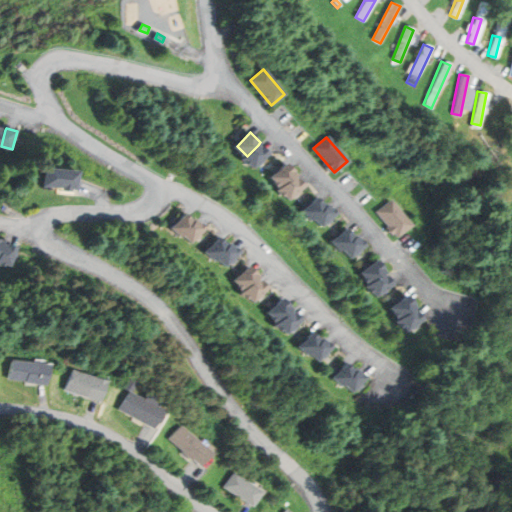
[(258,145),(247,156),(244,159),(250,164),(251,163),(256,167),(269,154),(262,146),(261,148),(258,145)]
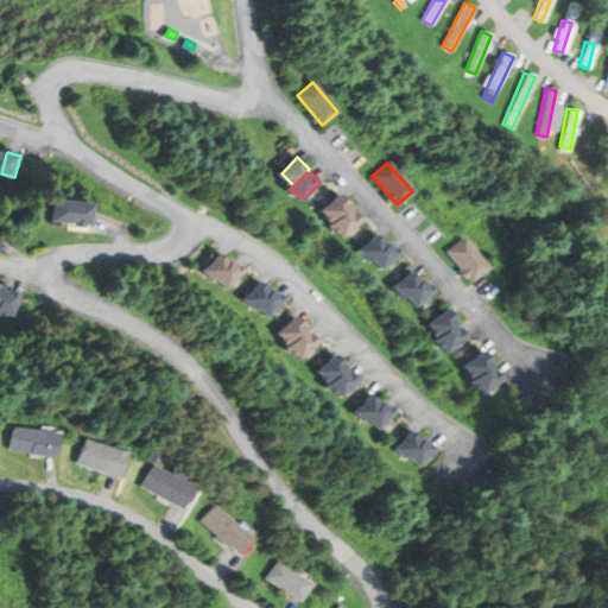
[(341,195),(324,210),(335,222),(349,210),(352,207),(341,195)]
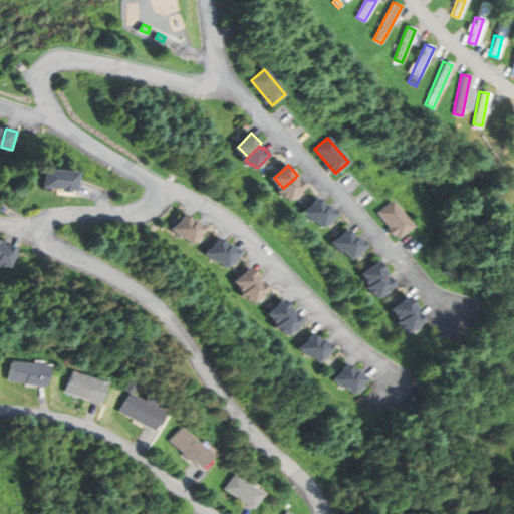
[(46,170),(44,186),(76,189),(78,173),(46,170)]
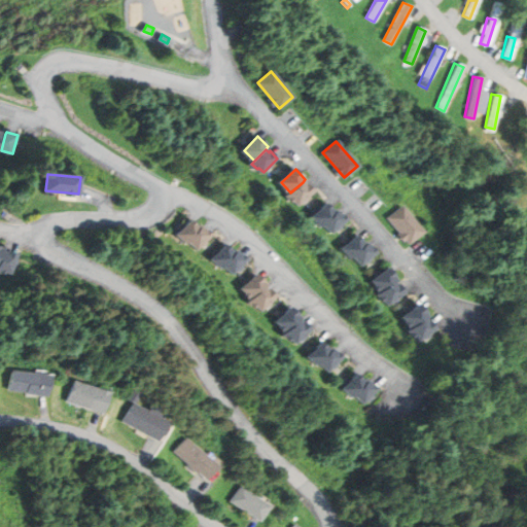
[(303,182),(290,192),(288,196),(293,201),(294,200),(300,205),(314,191),(307,184),(306,185),(303,182)]
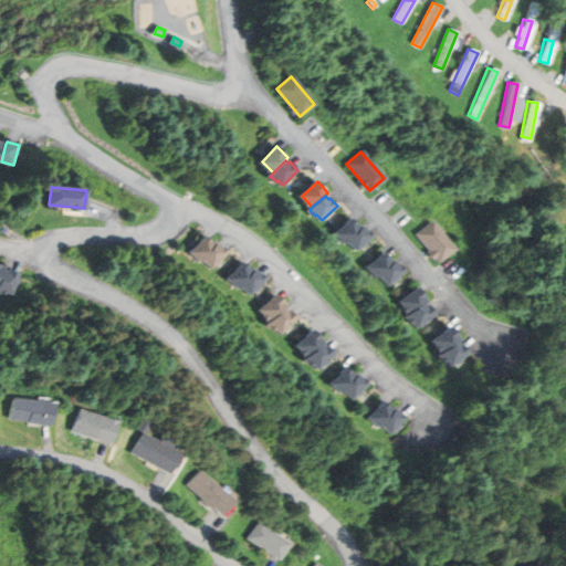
[(350,218),(336,232),(346,242),(347,241),(360,228),(350,218)]
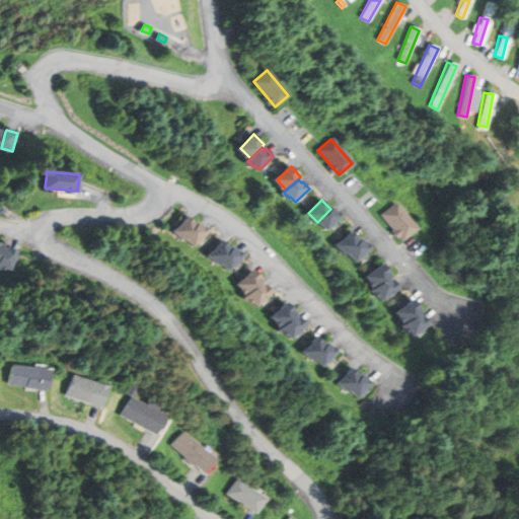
[(382,214),(403,239),(417,228),(395,203),(382,214)]
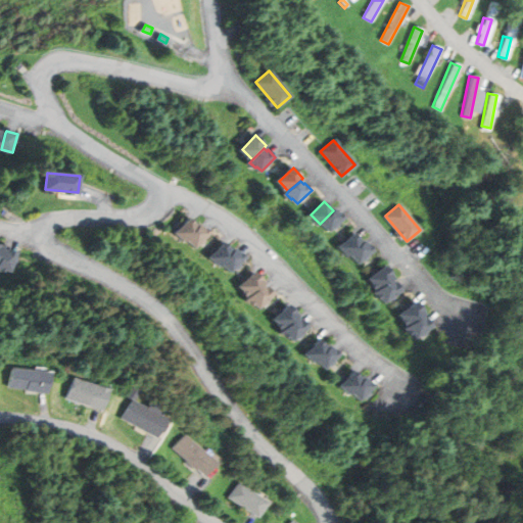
[(335,208),(333,210),(321,223),(330,231),(343,218),(335,208)]
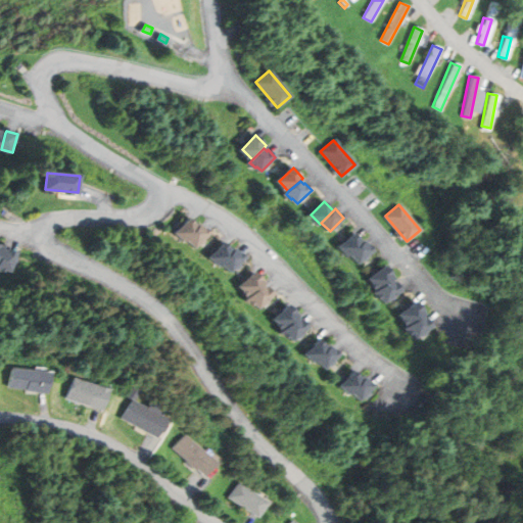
[(188,219),(176,232),(186,241),(187,240),(197,227),(188,219)]
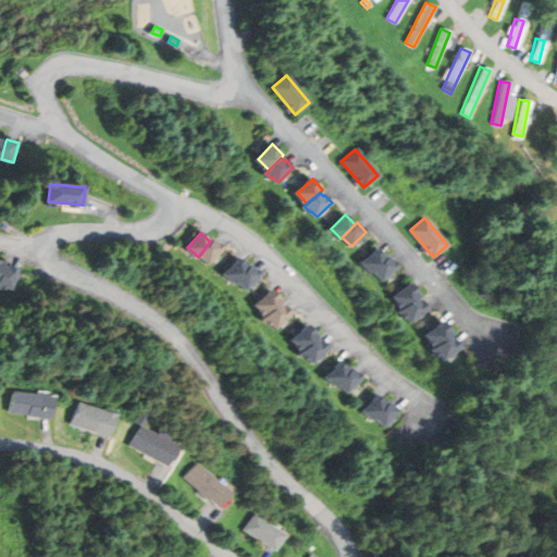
[(212,239),(210,242),(199,256),(208,263),(222,248),(212,239)]
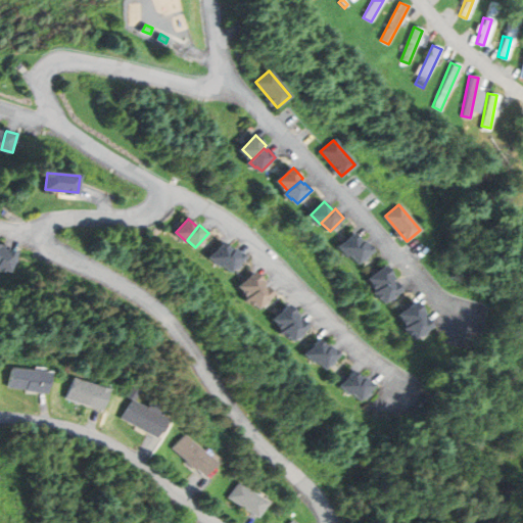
[(354,234),(341,246),(349,255),(350,254),(364,243),(354,234)]
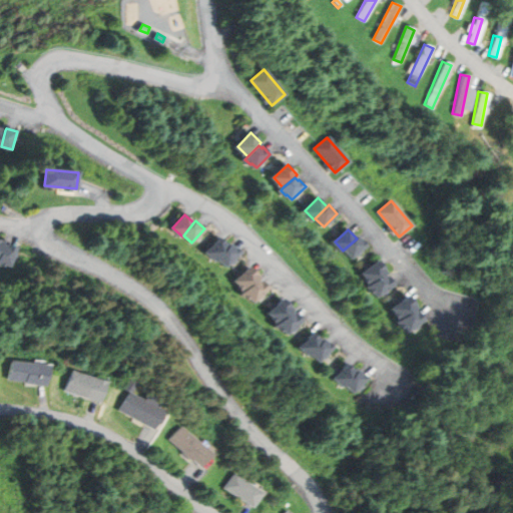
[(358,236),(357,238),(344,249),(352,259),(366,245),(358,236)]
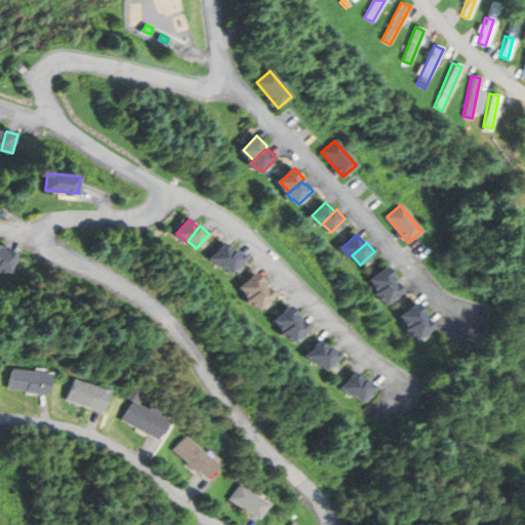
[(225,244),(212,257),(223,267),(224,266),(234,252),(225,244)]
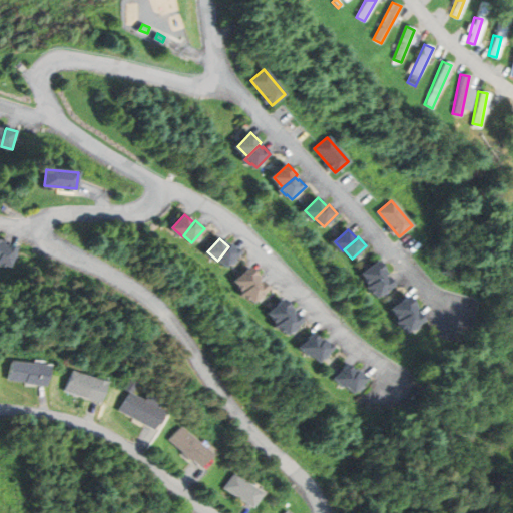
[(3,245),(0,257),(0,265),(5,267),(6,265),(12,266),(17,247),(7,244),(7,246),(3,245)]
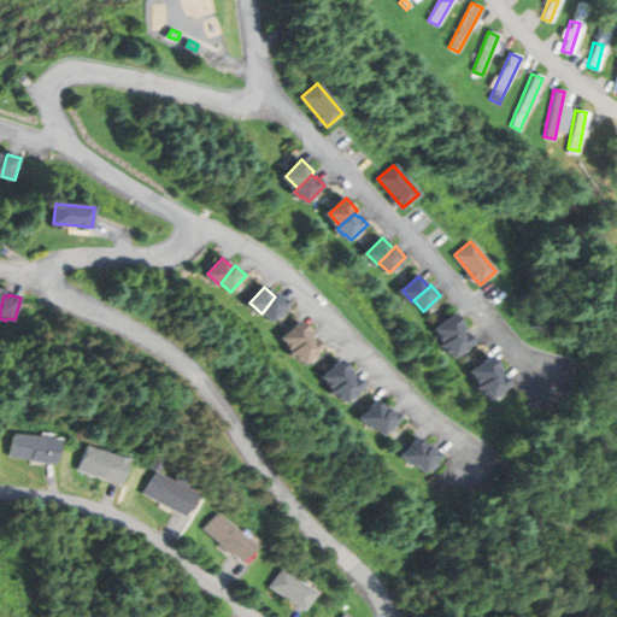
[(277,294),(275,297),(263,312),(274,321),(288,303),(277,294)]
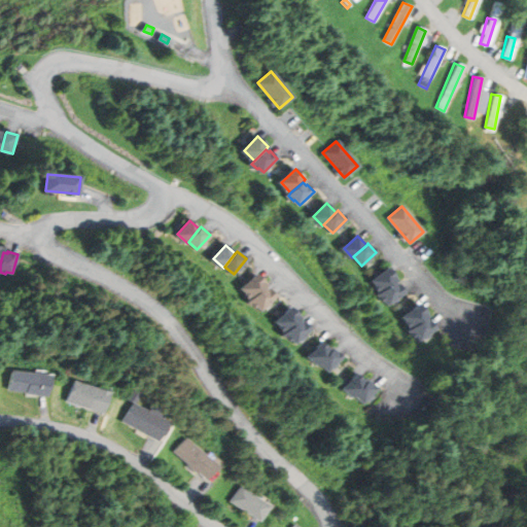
[(389,269),(374,280),(383,292),(396,282),(398,280),(389,269)]
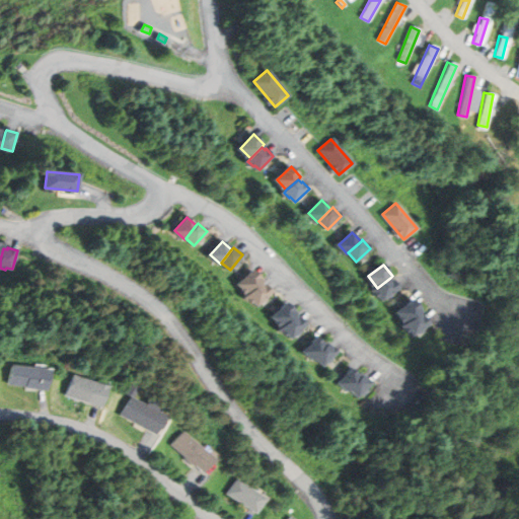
[(252,270),(239,284),(249,294),(261,283),(263,280),(252,270)]
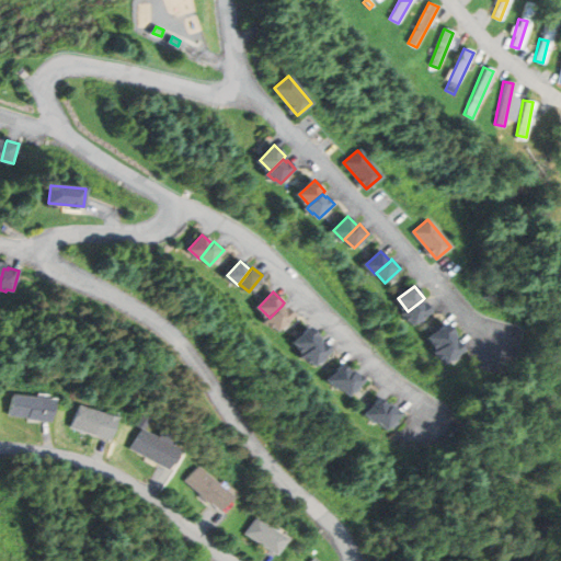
[(422,300),(408,311),(404,313),(410,320),(411,319),(415,324),(433,311),(425,302),(424,304),(422,300)]
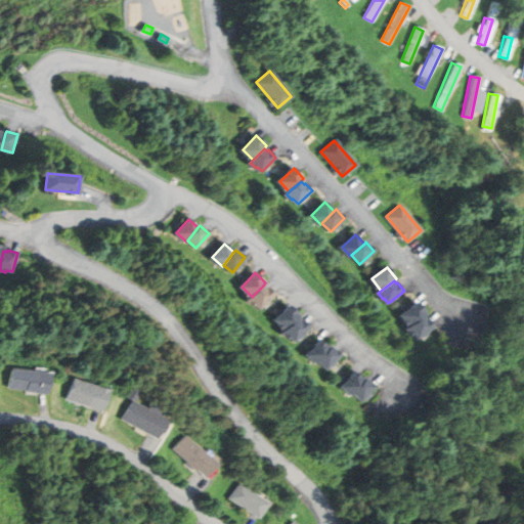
[(263,286),(252,297),(249,300),(254,305),(256,304),(261,308),(274,295),(267,287),(266,289),(263,286)]
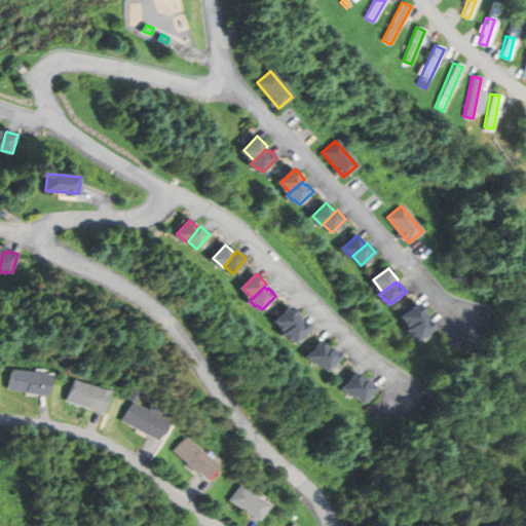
[(419,303),(404,315),(413,328),(425,317),(428,315),(419,303)]
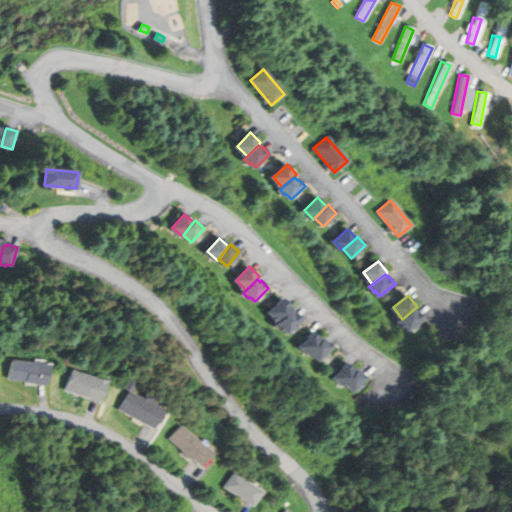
[(282,298),(269,312),(279,322),(290,311),(292,309),(282,298)]
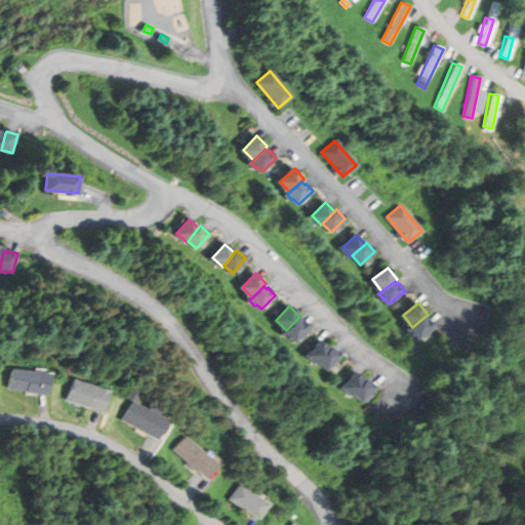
[(425,317),(412,327),(409,329),(414,335),(415,334),(419,339),(435,327),(429,319),(428,320),(425,317)]
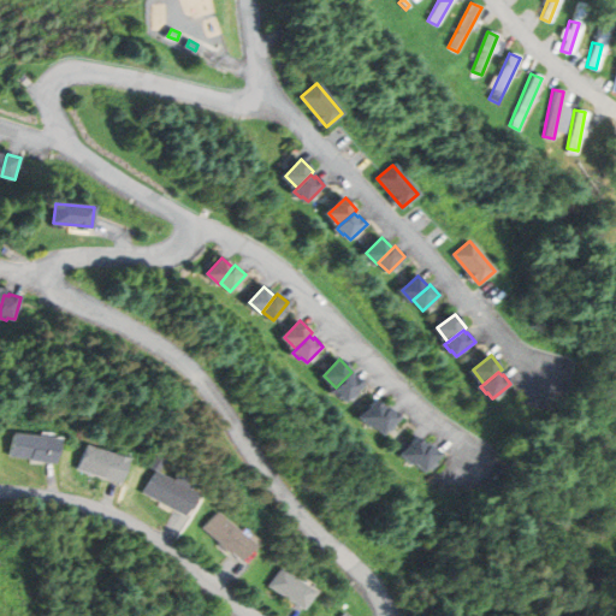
[(349,374),(336,388),(332,391),(339,397),(341,396),(347,401),(362,385),(354,377),(353,378),(349,374)]
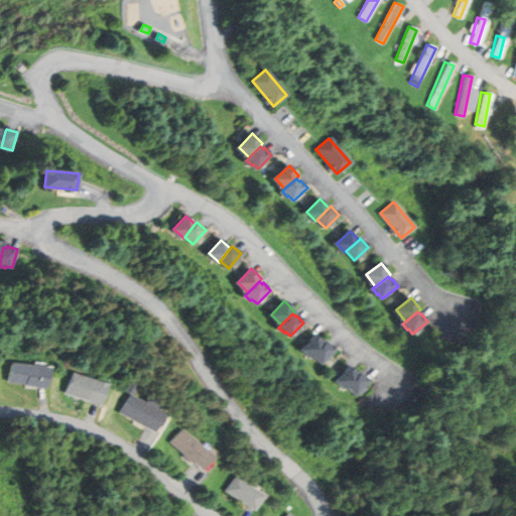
[(315,335),(303,349),(313,357),(314,356),(325,344),(315,335)]
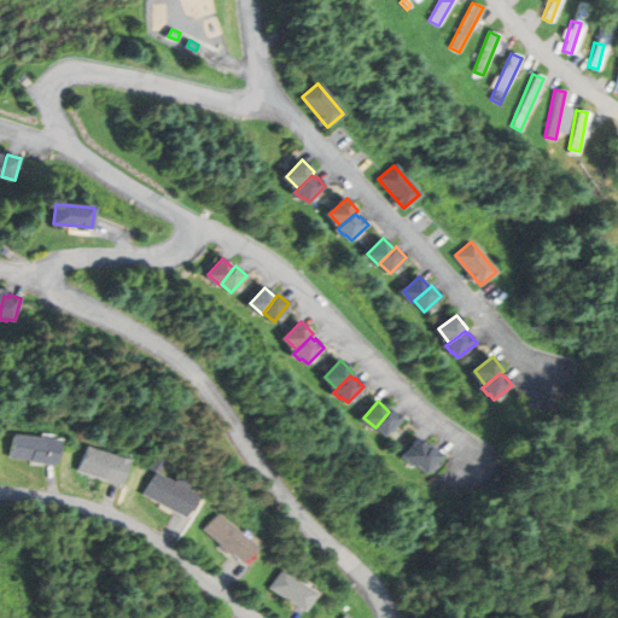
[(391,409),(389,412),(377,426),(386,436),(402,418),(391,409)]
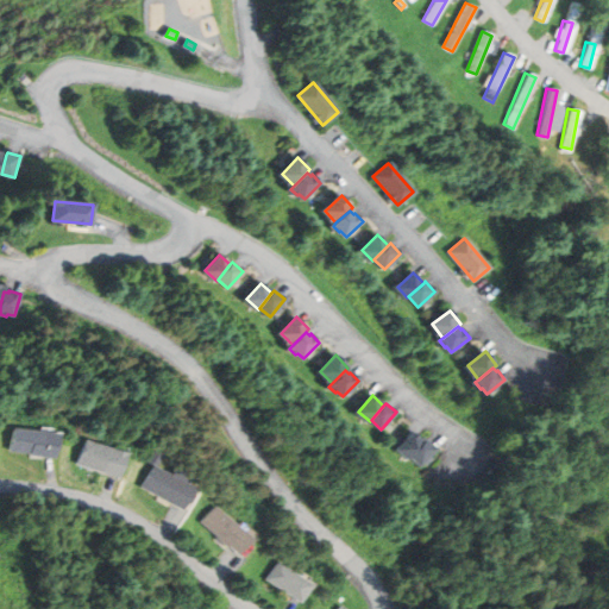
[(13,429),(11,450),(48,454),(54,456),(56,434),(13,429)]
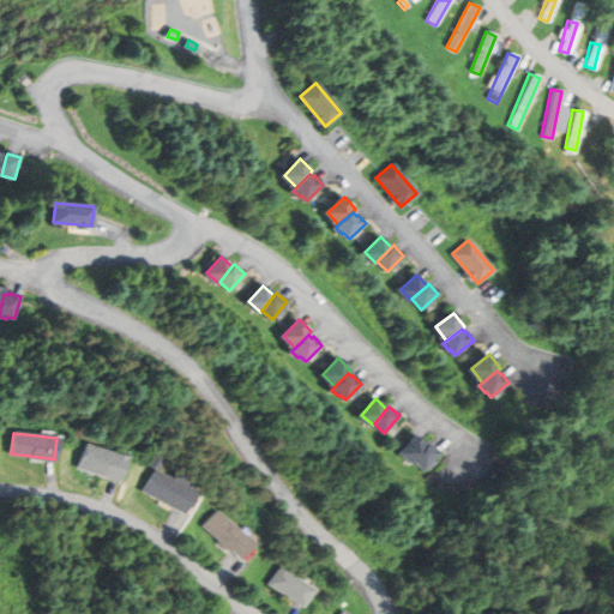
[(416,435),(402,452),(413,463),(414,462),(427,446),(416,435)]
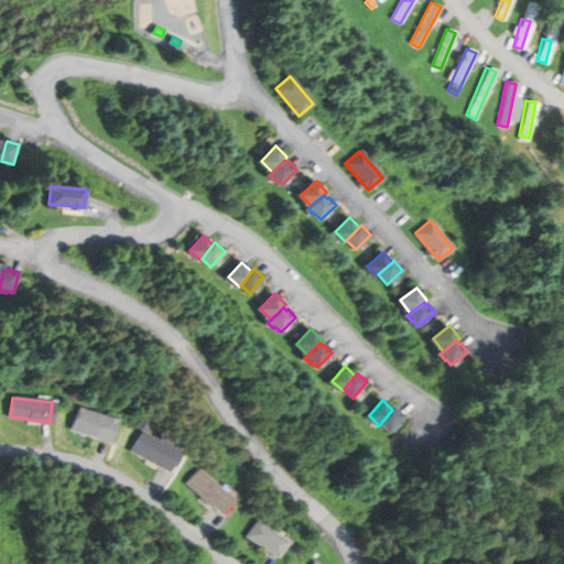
[(394,408),(392,410),(380,424),(390,432),(404,416),(394,408)]
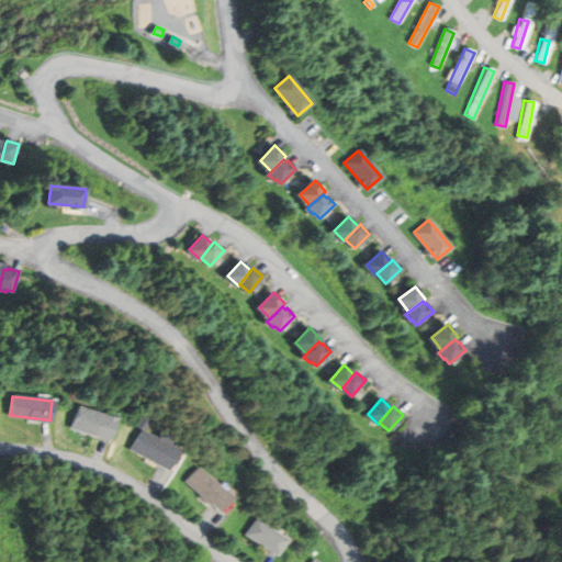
[(79,407),(71,428),(107,439),(109,439),(115,418),(79,407)]
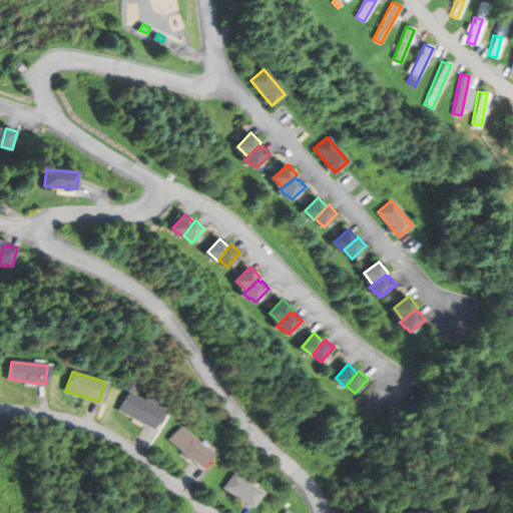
[(130,379),(125,388),(131,392),(136,383),(130,379)]
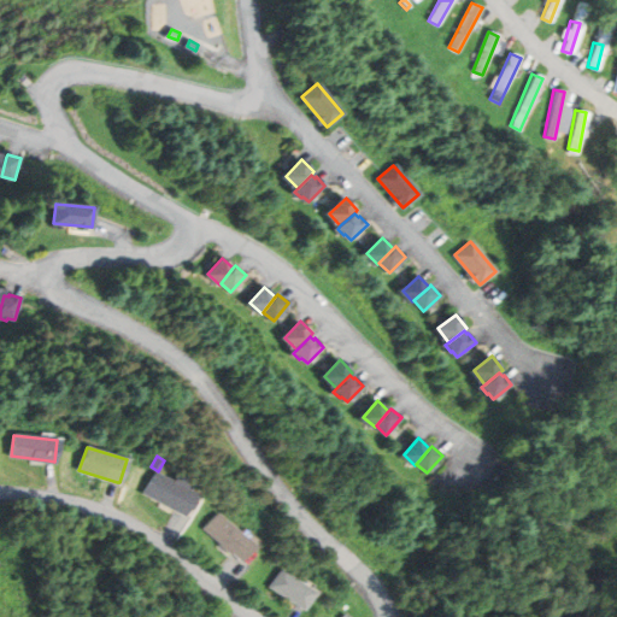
[(156,472),(145,493),(181,513),(184,516),(195,495),(156,472)]
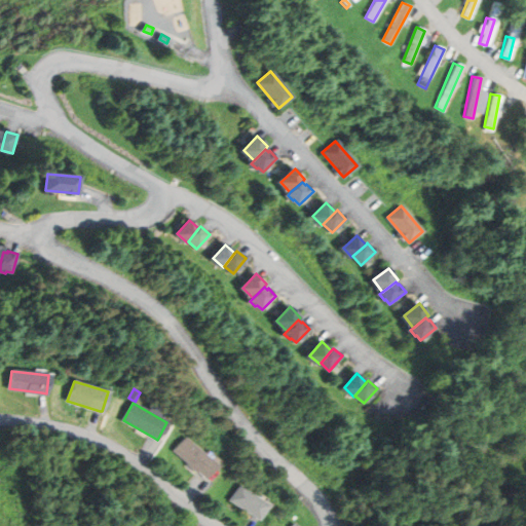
[(175,451),(203,476),(204,478),(216,464),(186,439),(175,451)]
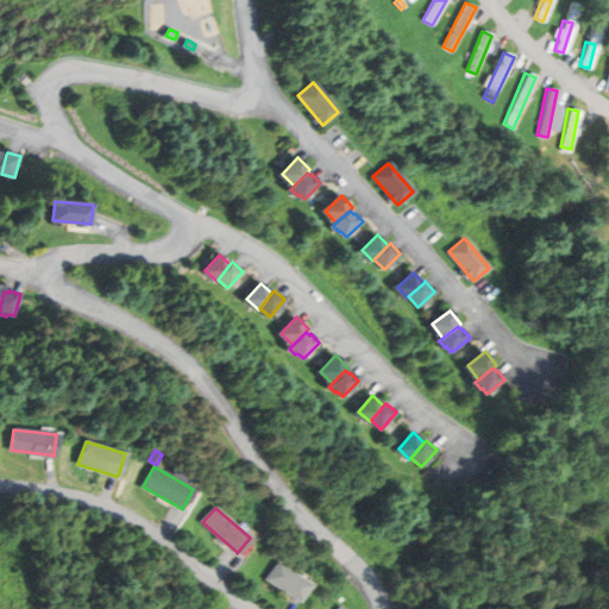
[(277,563),(267,579),(295,597),(300,601),(311,584),(277,563)]
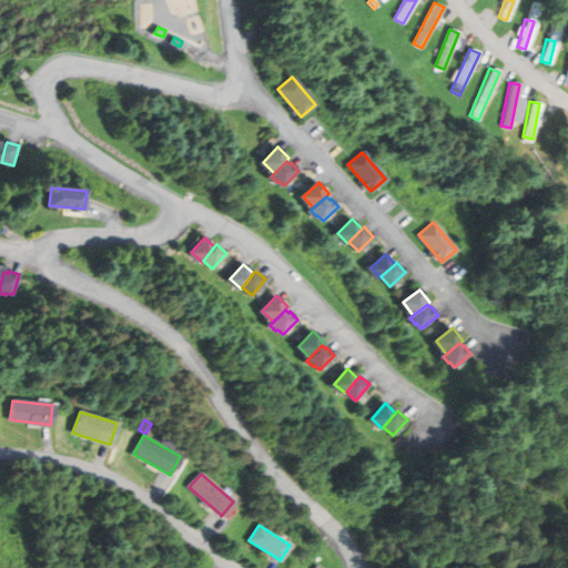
All buildings are outlined.
